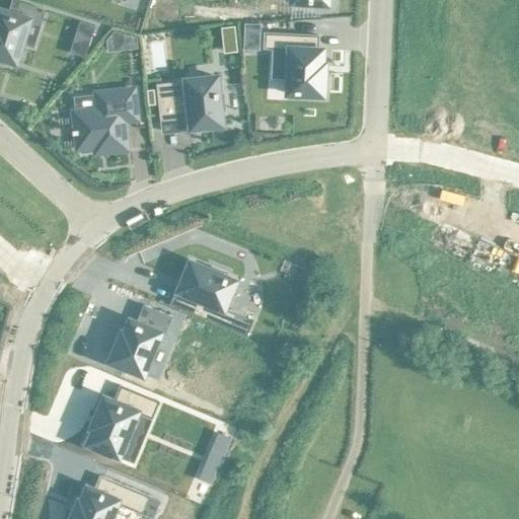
[(0,61),(3,63),(4,59),(14,62),(27,20),(40,23),(44,10),(12,0),(11,0),(7,12),(0,9),(0,61)]
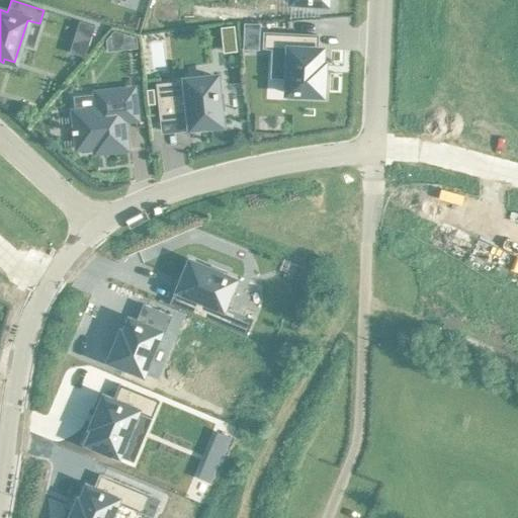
[(263,32),(263,49),(287,50),(285,93),(301,94),(301,98),(317,99),(318,95),(322,95),(322,92),(323,92),(323,91),(322,90),(322,79),(324,79),(324,78),(322,78),(323,64),(320,64),(321,50),(317,49),(317,35),(263,32)]
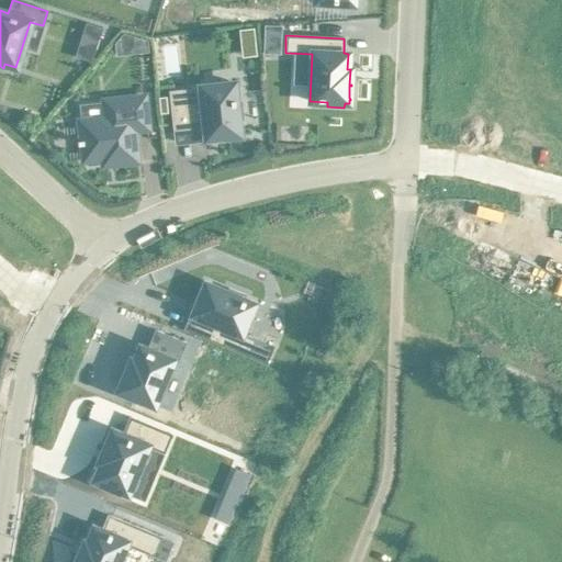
[(200,89),(170,92),(175,132),(205,130),(205,138),(220,137),(239,136),(238,120),(243,120),(240,102),(236,102),(234,82),(200,87),(200,89)]
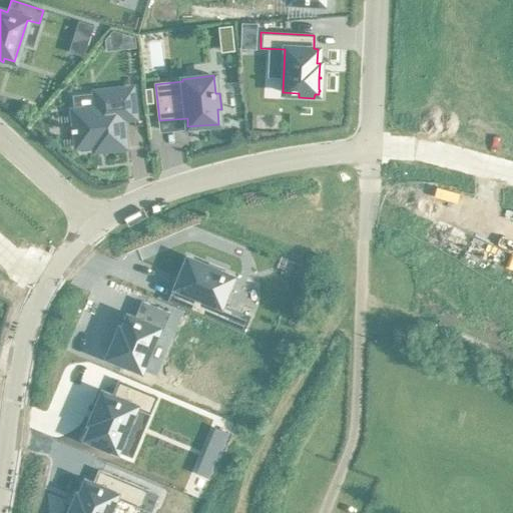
[(74,128),(71,128),(71,132),(74,131),(76,146),(93,144),(94,150),(124,147),(121,118),(134,117),(131,88),(94,92),(96,108),(72,110),(74,128)]
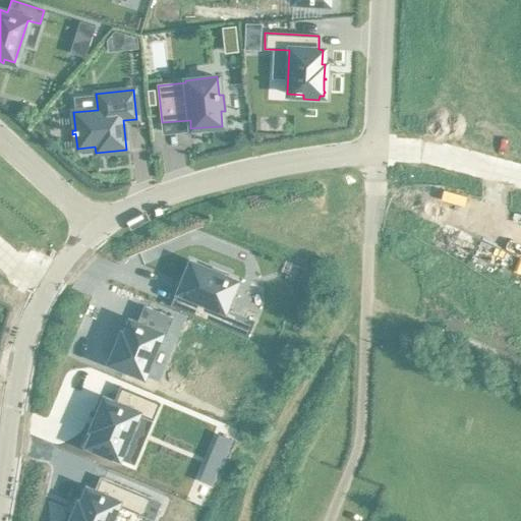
[(182,293),(176,307),(229,330),(246,337),(252,322),(235,314),(224,309),(235,282),(225,277),(227,274),(212,267),(210,271),(190,263),(183,280),(178,292),(182,293)]
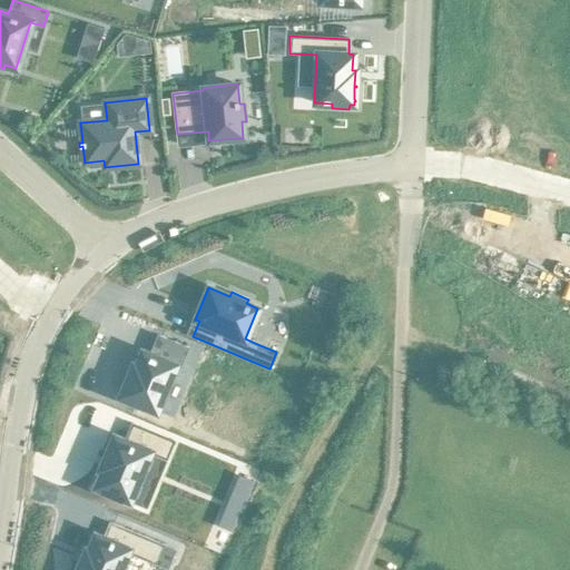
[(133,364),(128,374),(128,375),(119,396),(156,412),(175,366),(178,369),(187,347),(157,335),(149,354),(141,351),(137,363),(136,365),(133,364)]
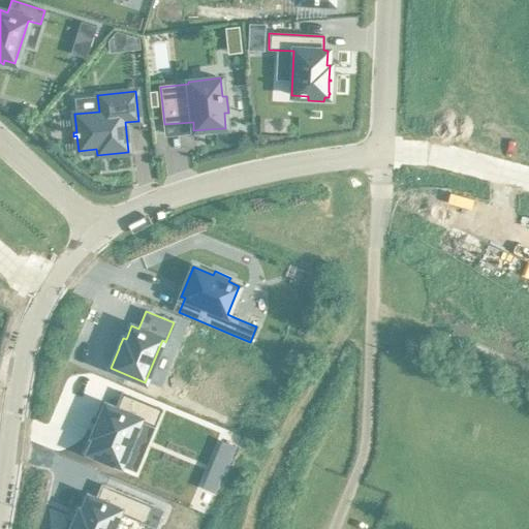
[(95,438),(88,453),(120,466),(138,421),(154,427),(161,409),(122,393),(115,408),(105,405),(97,424),(96,424),(95,426),(96,426),(94,433),(92,432),(92,434),(93,435),(92,437),(95,438)]
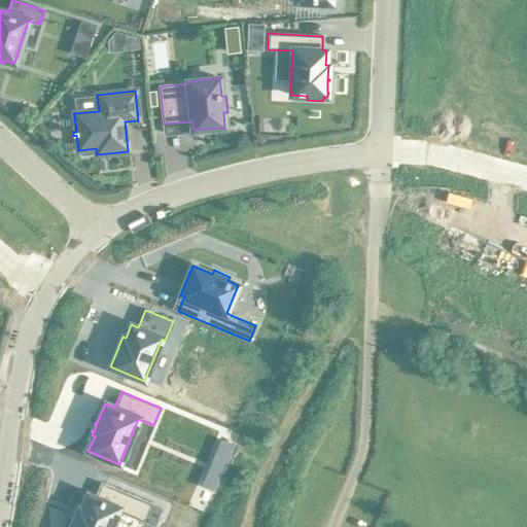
[(88,494),(82,506),(81,508),(79,507),(74,519),(71,526),(110,526),(117,511),(154,526),(162,508),(101,483),(95,497),(93,496),(88,494)]
